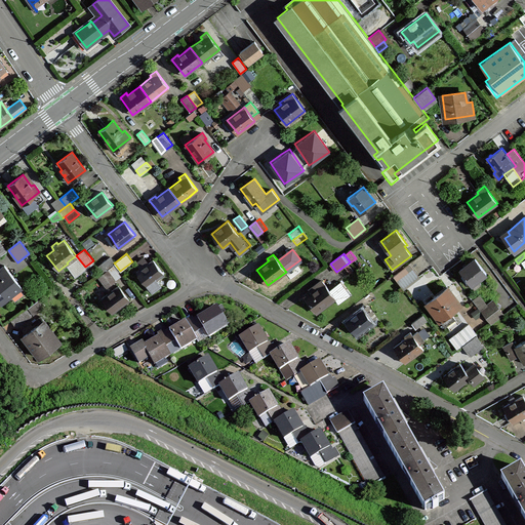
[(67,263),(68,264),(76,274),(85,267),(76,255),(67,263)]
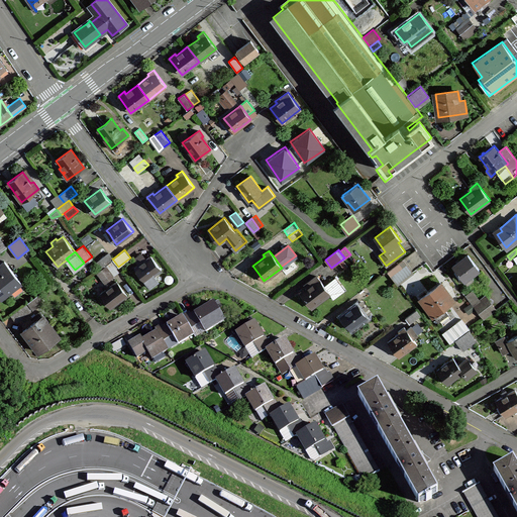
[(96,263),(100,268),(112,259),(113,259),(108,252),(96,263)]
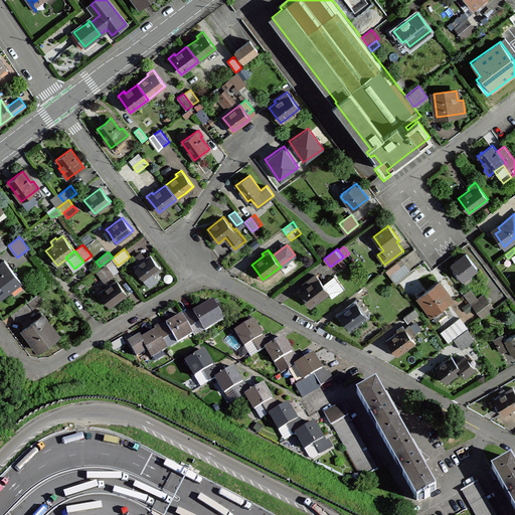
[(135,256),(139,263),(144,259),(140,252),(135,256)]
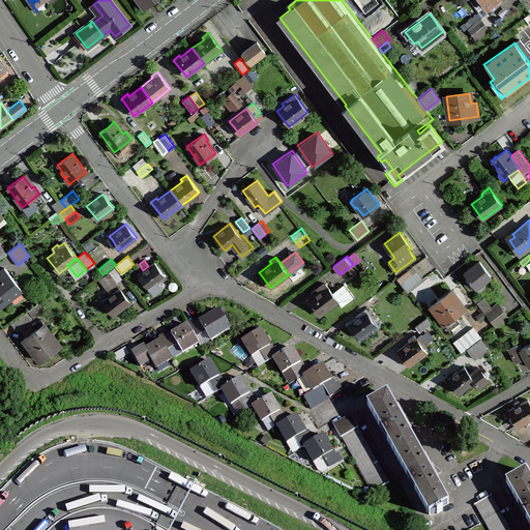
[(471,267),(468,269),(464,272),(478,291),(486,286),(482,282),(491,275),(479,261),(471,267)]
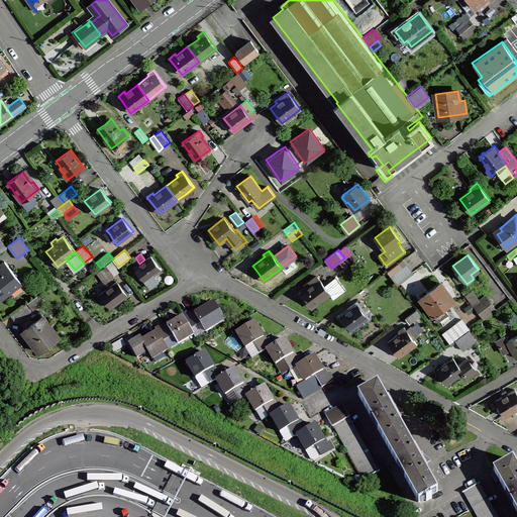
[(134,268),(144,281),(153,275),(161,270),(157,263),(150,255),(144,260),(139,264),(134,268)]
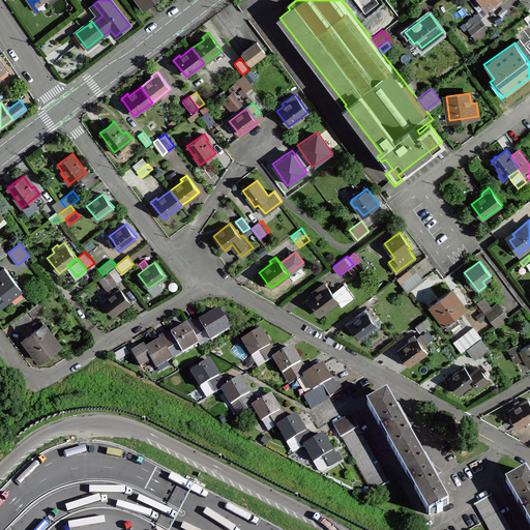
[(351,266),(348,268),(353,275),(356,272),(351,266)]
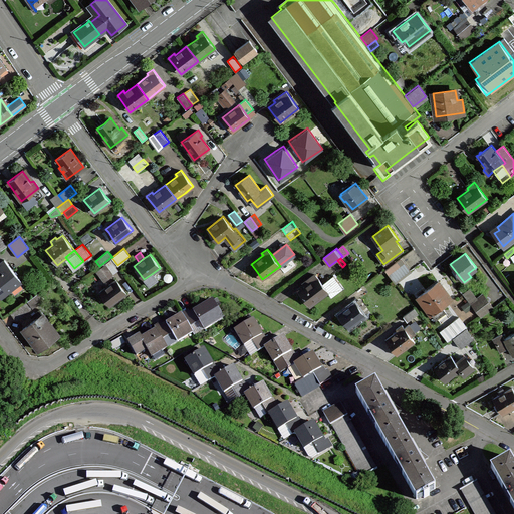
[(386,269),(391,276),(406,265),(401,258),(386,269)]
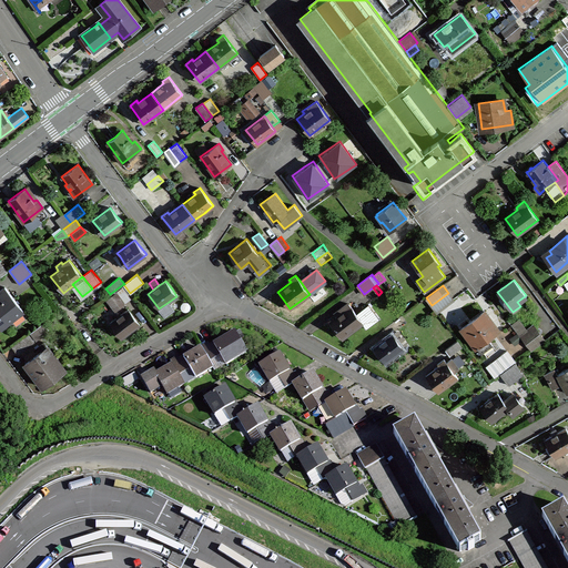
[(122,286),(117,291),(125,303),(131,298),(122,286)]
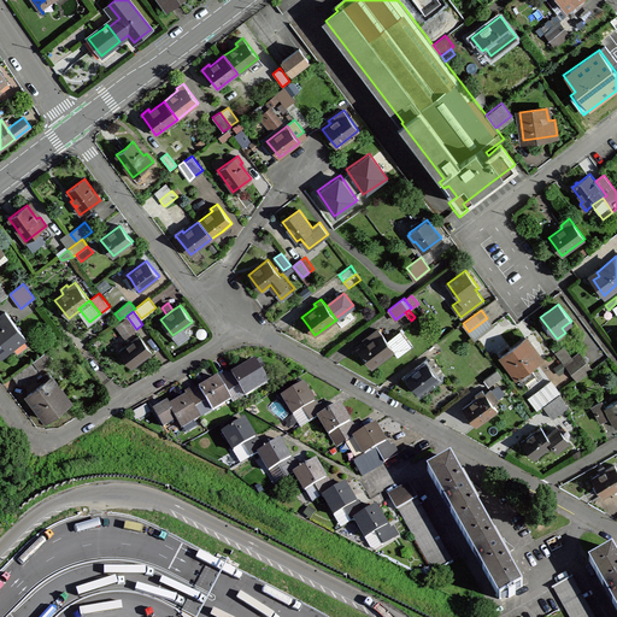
[(24,336),(5,312),(0,315),(0,353),(0,354),(24,336)]
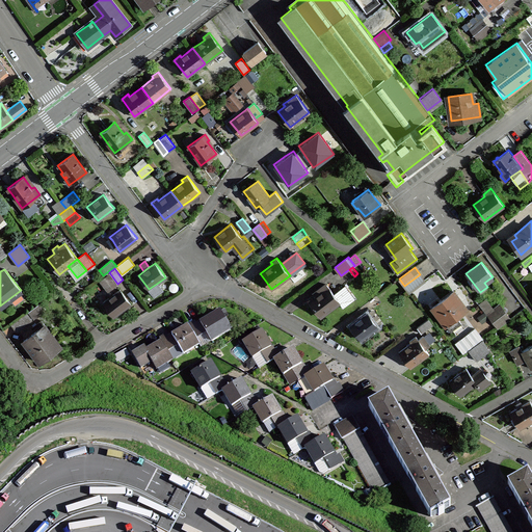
[(404,286),(408,292),(424,280),(420,274),(404,286)]
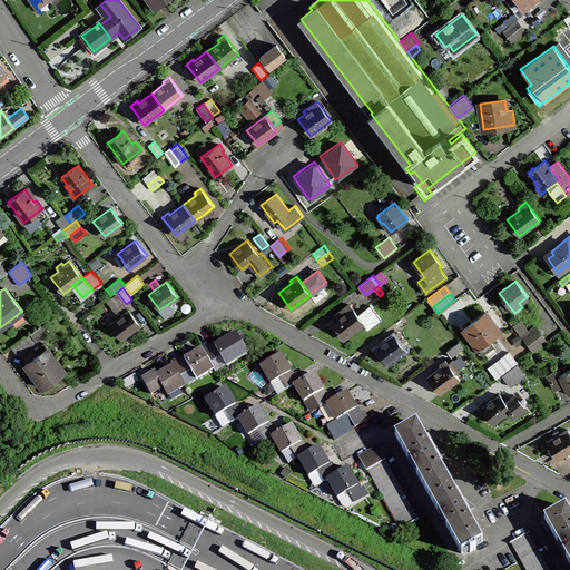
[(169,303),(159,310),(165,317),(175,310),(169,303)]
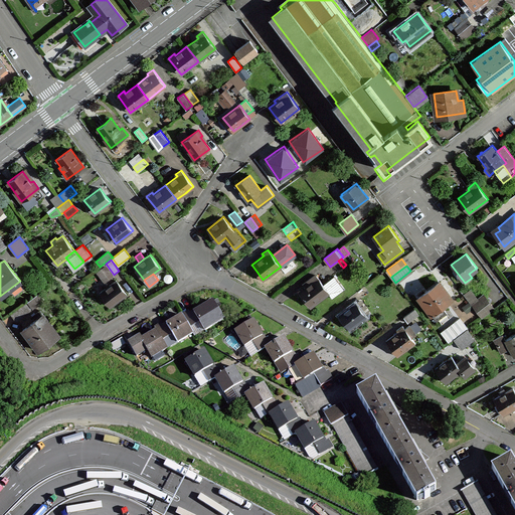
[(329,292),(323,284),(316,275),(309,281),(310,283),(299,291),(305,299),(310,306),(328,293),(329,292)]
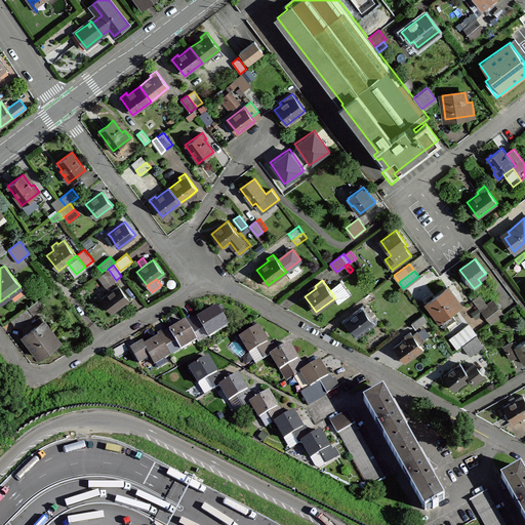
[(335,297),(334,298),(338,304),(351,294),(340,281),(329,289),(335,297)]
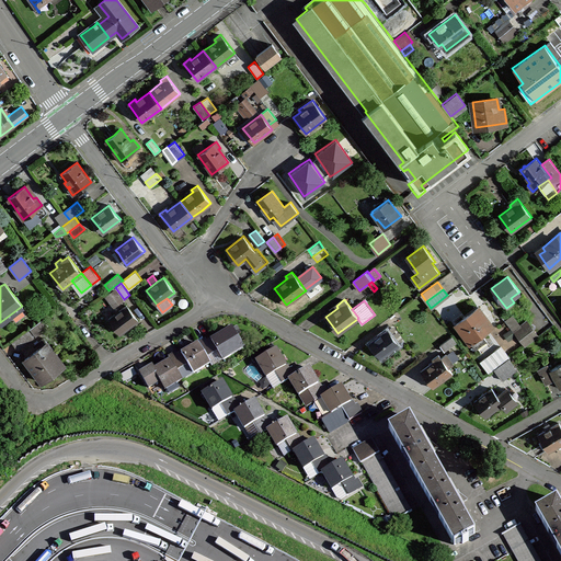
[(129,327),(138,320),(126,305),(109,318),(121,333),(129,327)]
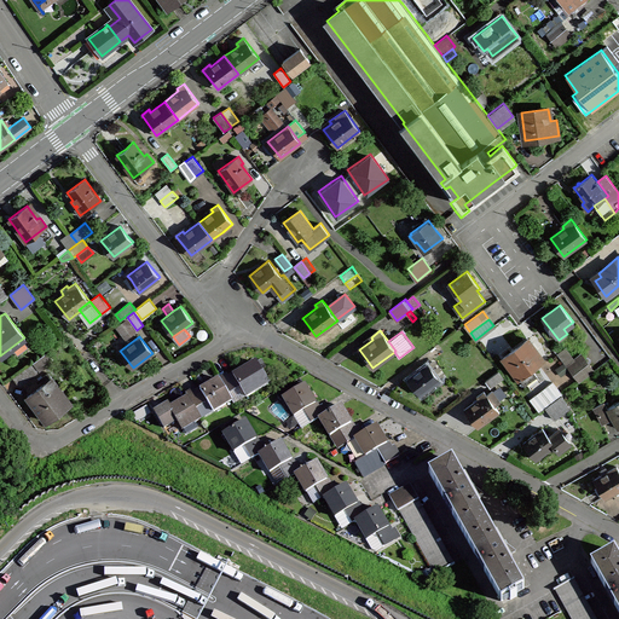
[(519,377),(531,368),(543,359),(528,339),(516,347),(503,357),(519,377)]
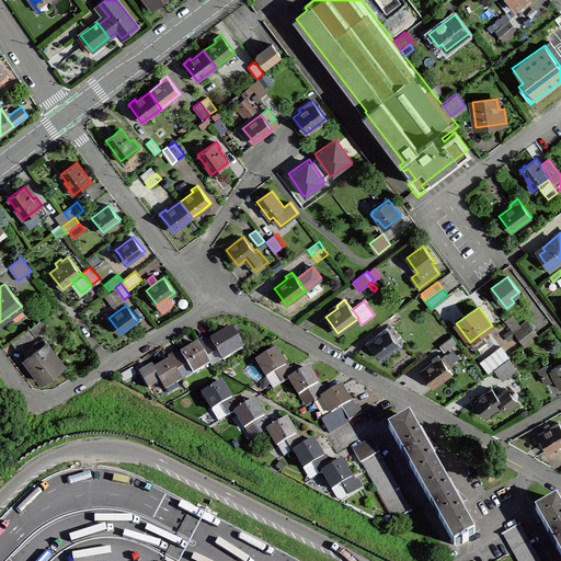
[(514,331),(519,327),(512,316),(505,320),(514,331)]
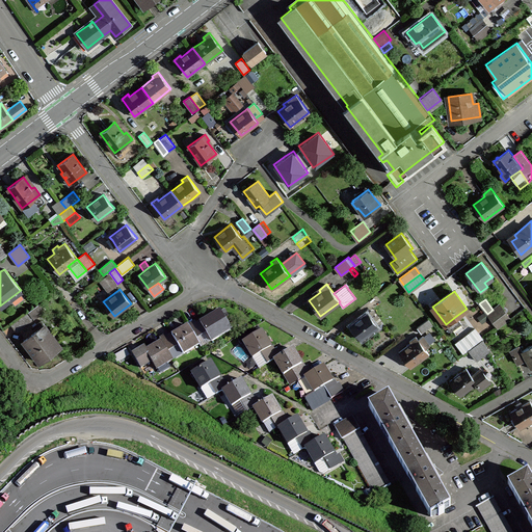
[(33,317),(44,310),(40,303),(29,311),(33,317)]
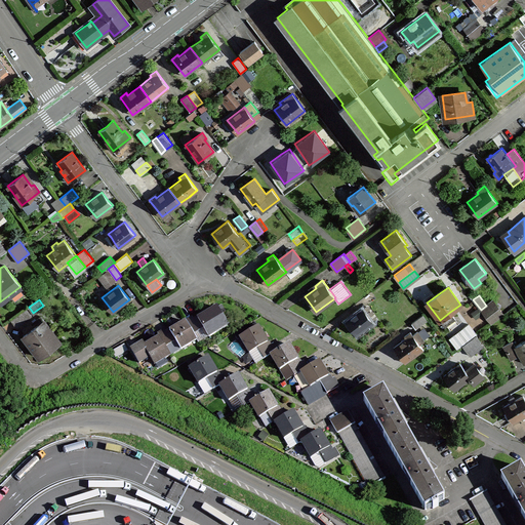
[(492,300),(486,306),(481,310),(491,323),(502,314),(492,300)]
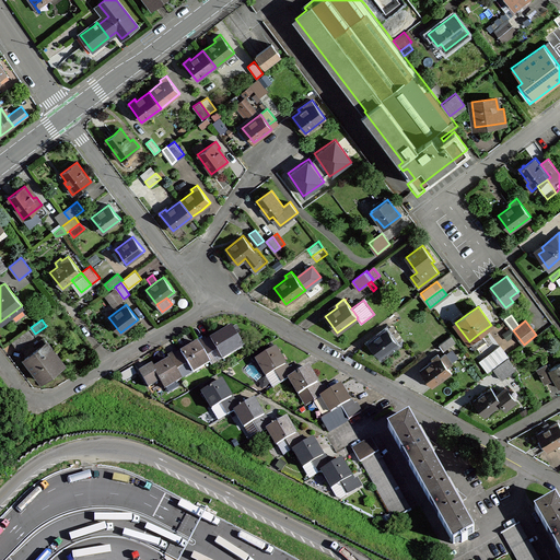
[(394,323),(386,328),(397,343),(404,339),(396,329),(397,328),(394,323)]
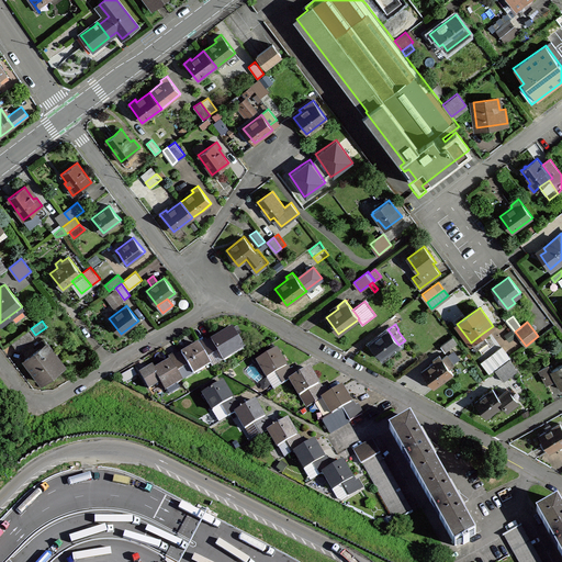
[(29,329),(12,343),(18,350),(34,337),(29,329)]
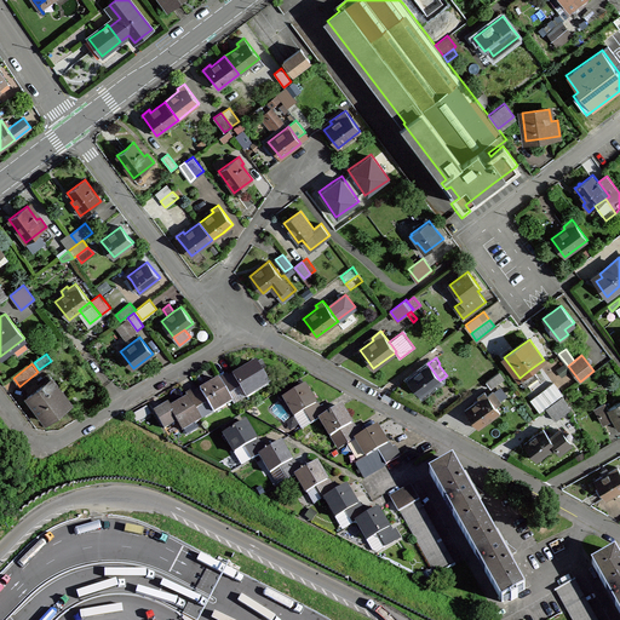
[(241,388),(246,397),(269,384),(256,363),(244,371),(234,375),(241,388)]
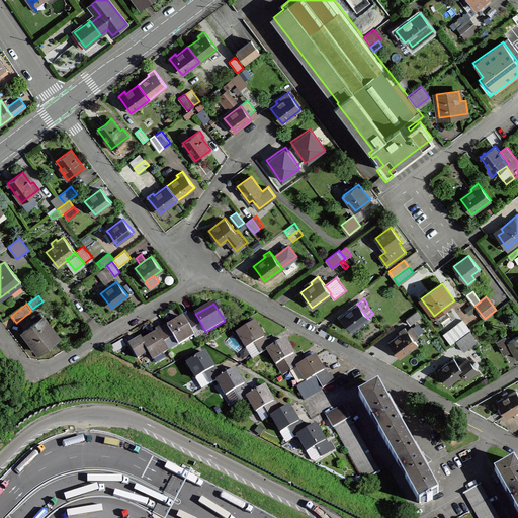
[(367,318),(357,304),(341,316),(346,324),(351,330),(367,318)]
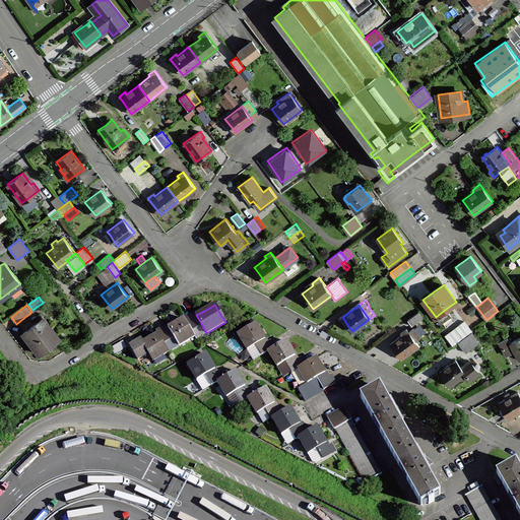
[(446,309),(436,317),(441,323),(451,315),(446,309)]
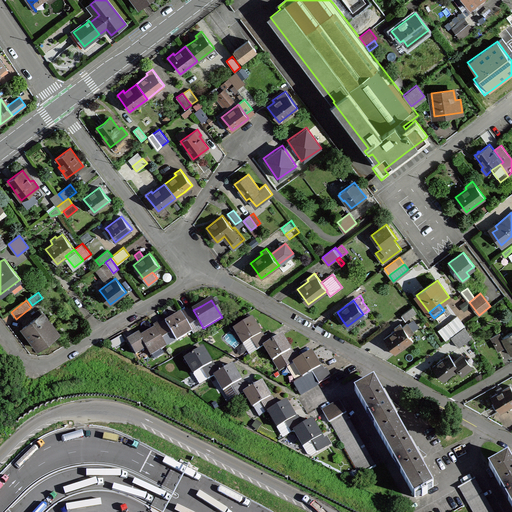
[(417,312),(412,306),(401,315),(405,320),(417,312)]
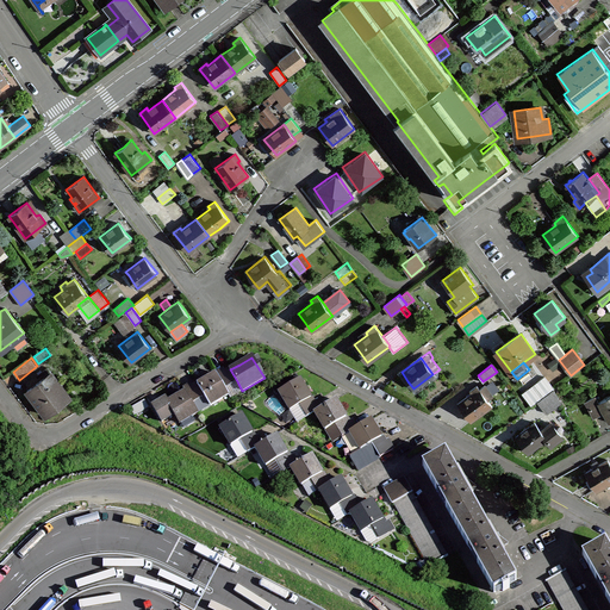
[(42,371),(45,375),(26,390),(36,402),(45,415),(69,396),(48,367),(42,371)]
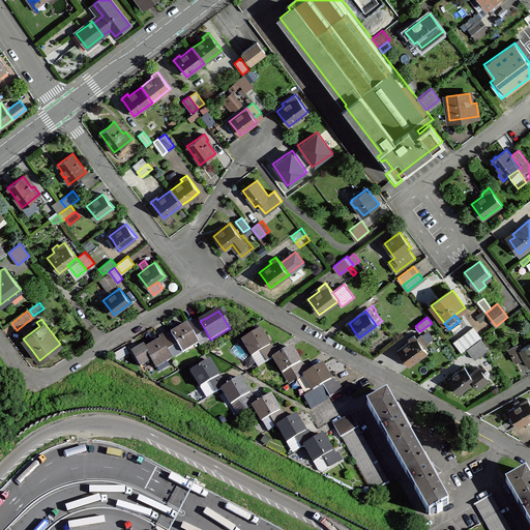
[(194,321),(187,324),(195,337),(202,333),(196,324),(194,321)]
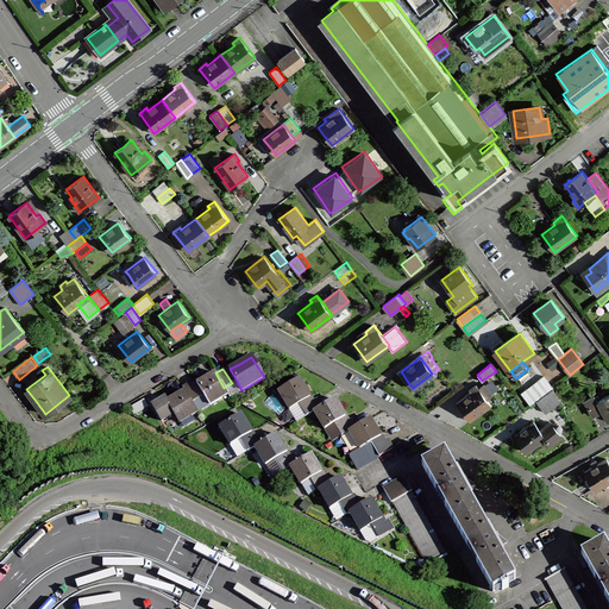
[(237,381),(230,369),(225,372),(232,383),(237,381)]
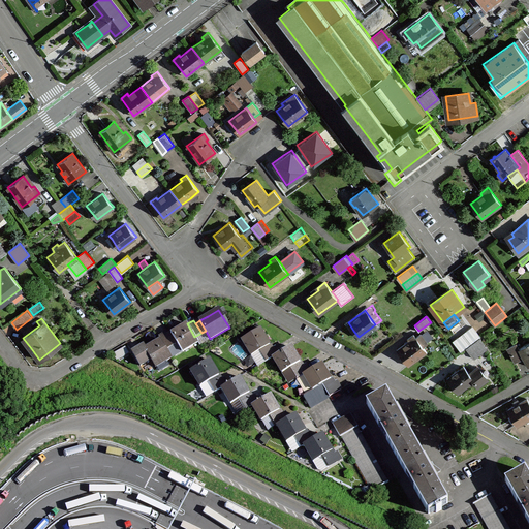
[(182,351),(197,342),(194,337),(187,323),(180,328),(172,333),(177,343),(182,351)]
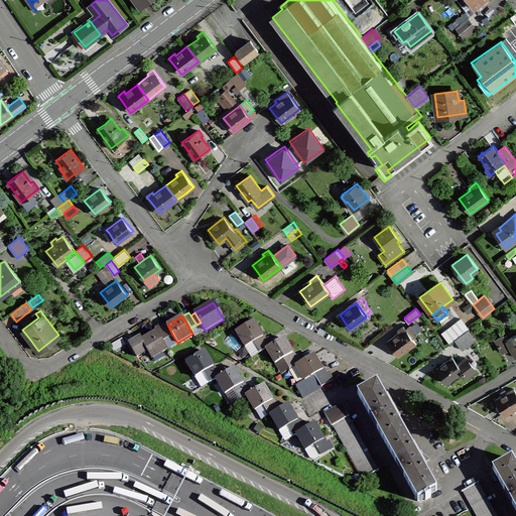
[(236,332),(245,347),(253,342),(263,337),(259,330),(253,320),(244,327),(236,332)]
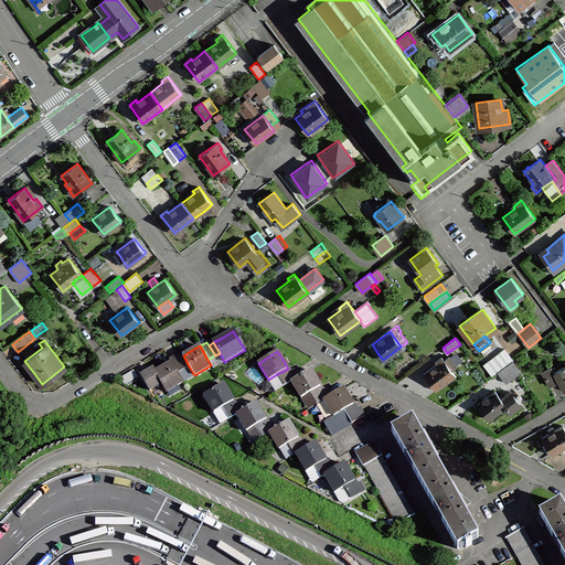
[(208,360),(211,365),(213,369),(224,362),(220,353),(215,355),(208,360)]
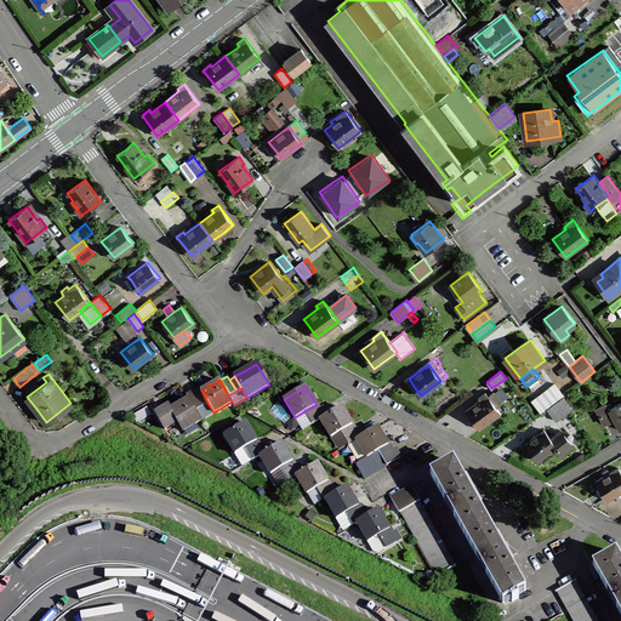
[(187,394),(189,399),(195,410),(204,405),(197,394),(194,391),(187,394)]
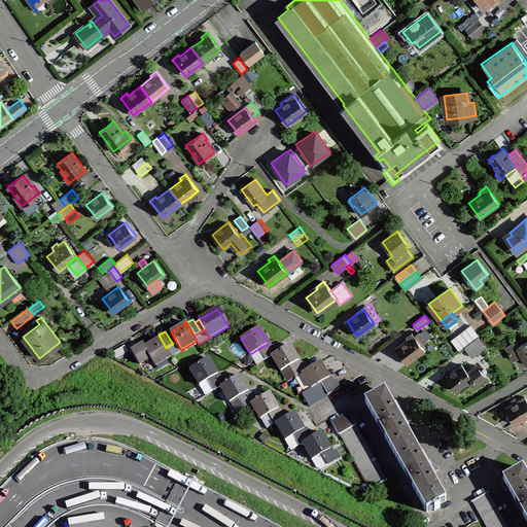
[(171,331),(167,335),(173,344),(176,342),(171,331)]
